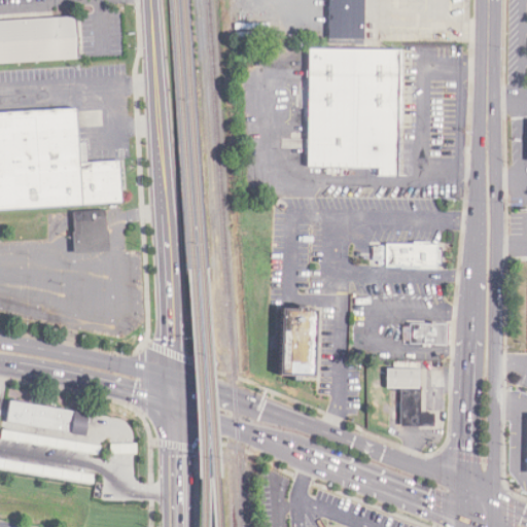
[(327,0),(327,37),(362,38),(362,0),(327,0)]
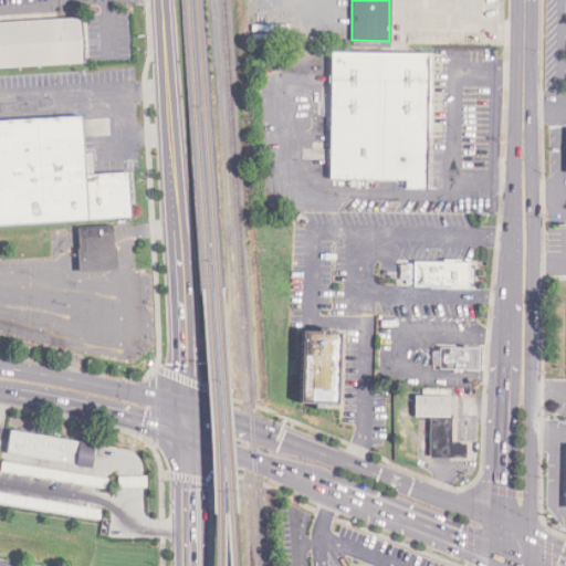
[(0,22),(0,66),(83,63),(81,19),(0,22)]
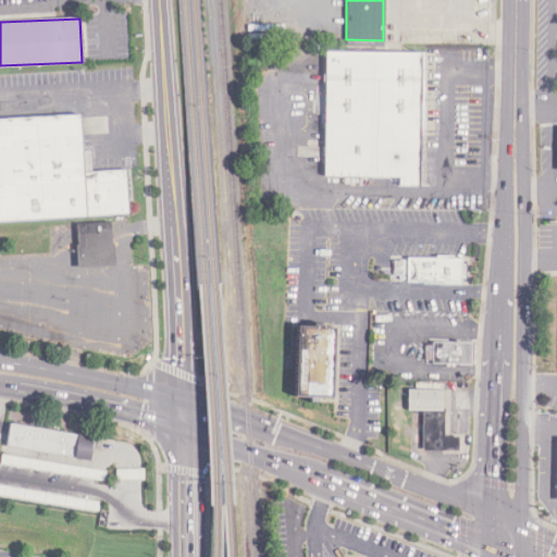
[(322,50),(428,51),(426,133),(419,133),(418,188),(397,188),(390,177),(321,177),(322,50)]
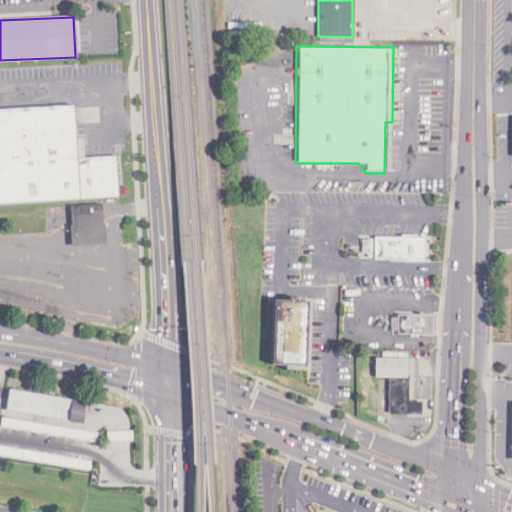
[(0,109),(0,204),(119,197),(117,156),(77,158),(74,105),(0,109)]
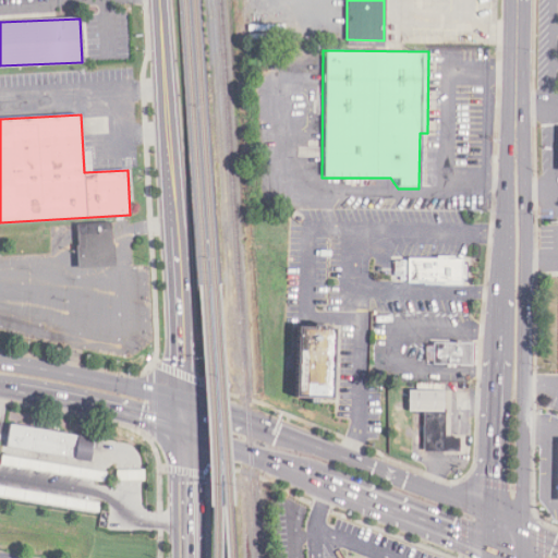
[(77,268),(113,266),(112,222),(76,223),(77,268)]
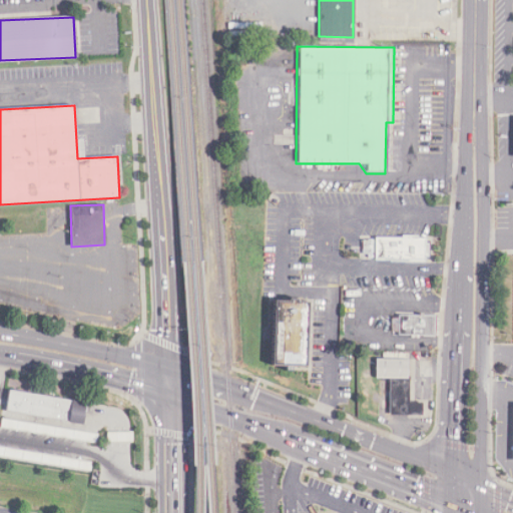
[(308,302),(268,301),(267,366),(307,367),(308,302)]
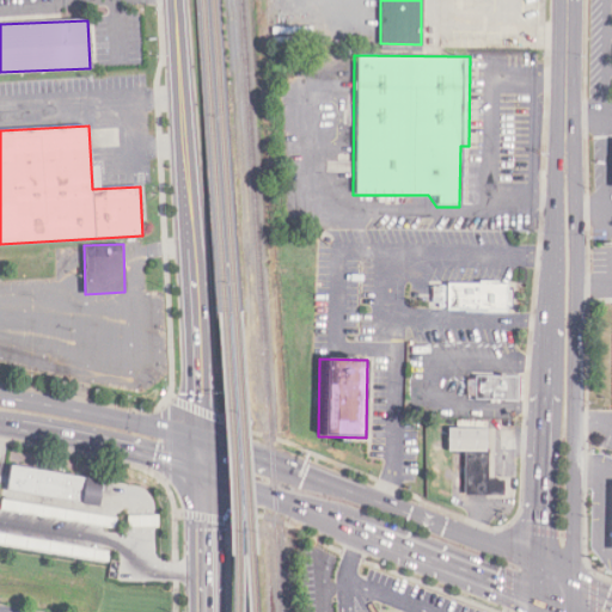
[(469,377),(469,395),(477,395),(477,399),(520,401),(521,374),(478,373),(478,378),(469,377)]
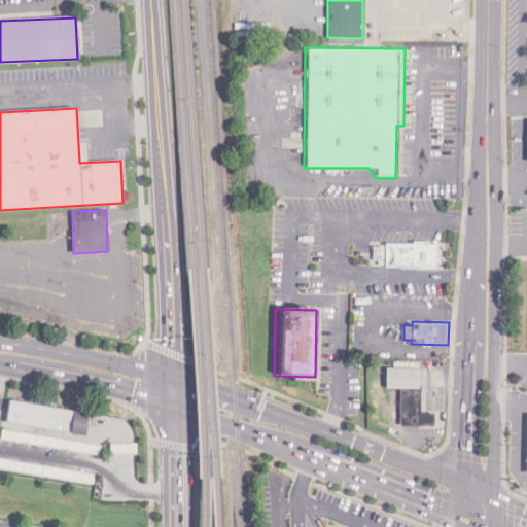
[(384,367),(418,367),(418,414),(430,414),(430,426),(399,426),(399,390),(384,390),(384,367)]
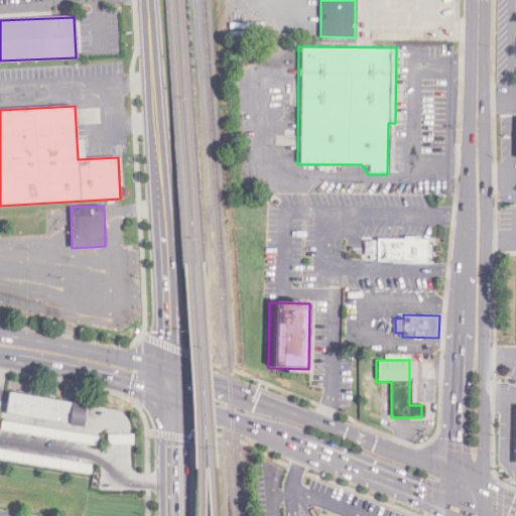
[(4,413),(7,392),(87,405),(84,425),(4,413)]
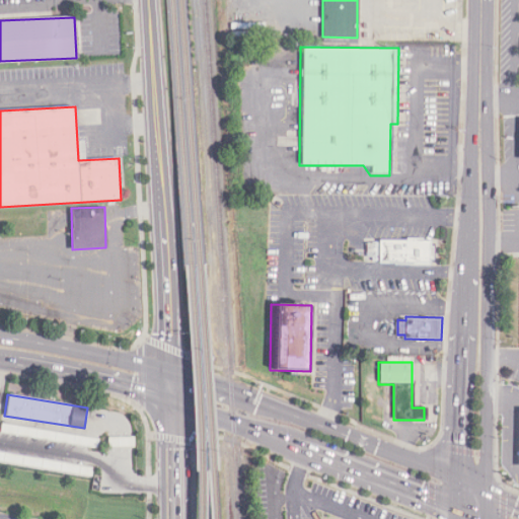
[(0,432),(0,427),(1,422),(98,438),(97,448),(0,432)]
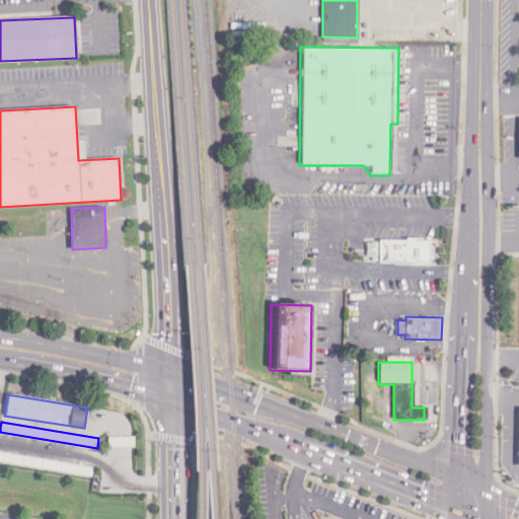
[(134,446),(108,446),(108,437),(134,437),(134,446)]
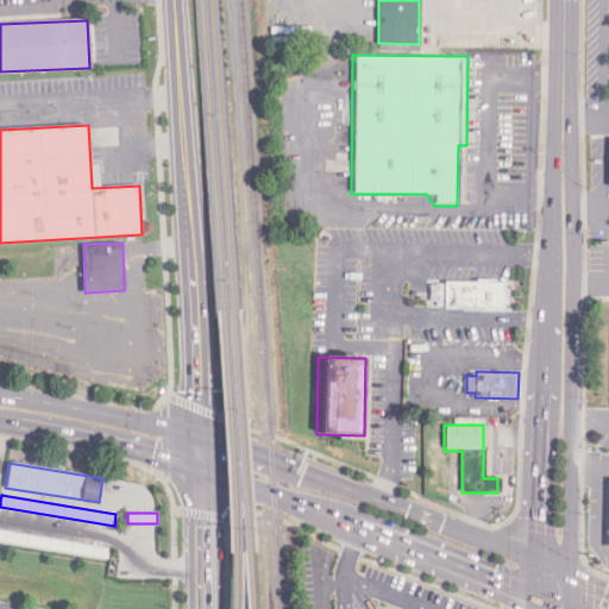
[(107,559),(0,540),(0,529),(110,547),(107,559)]
